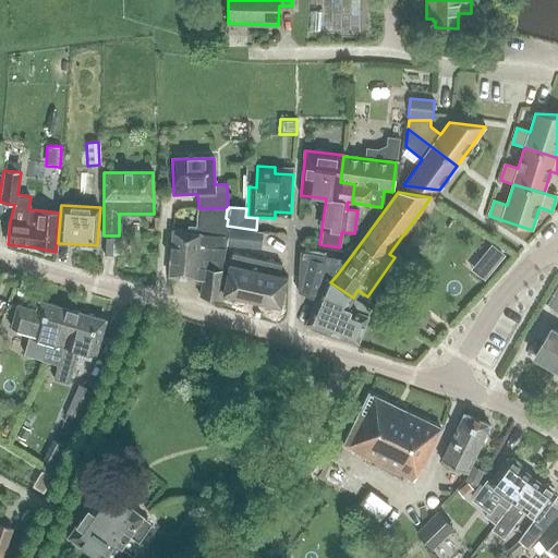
[(226,218),(227,209),(198,208),(197,208),(196,227),(189,226),(187,232),(173,231),(169,276),(203,279),(199,296),(221,302),(225,261),(223,261),(226,245),(227,226),(228,219),(226,218)]
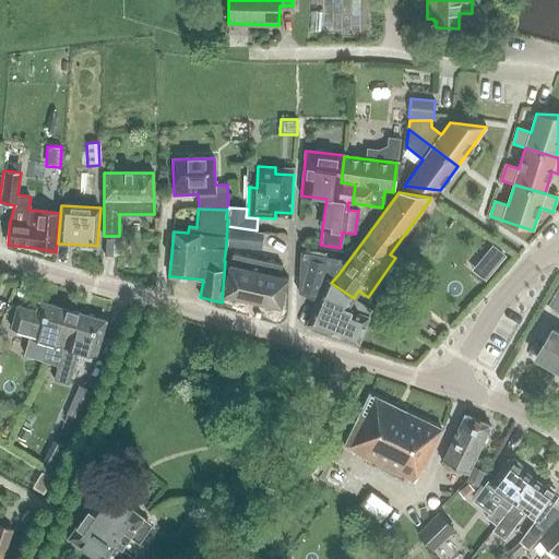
[(257,232),(257,230),(227,226),(226,246),(260,249),(262,233),(257,232)]
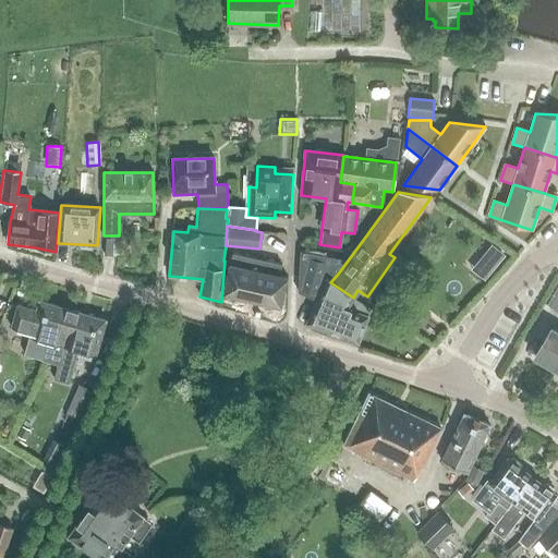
[(332,270),(339,259),(299,251),(298,292),(316,300),(305,324),(359,343),(368,316),(346,308),(353,298),(330,282),(338,274),(332,270)]
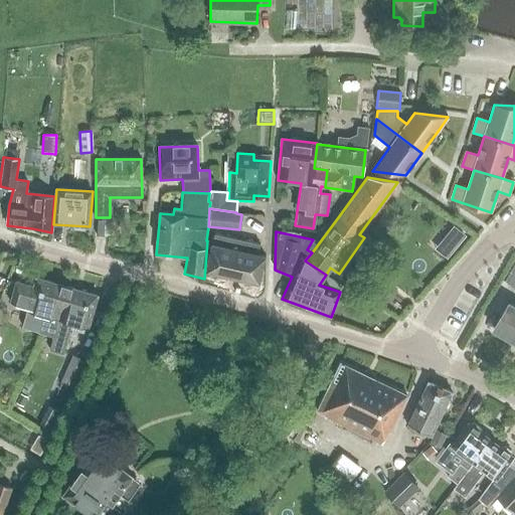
[(260,283),(266,255),(258,254),(260,244),(214,233),(206,271),(260,283)]
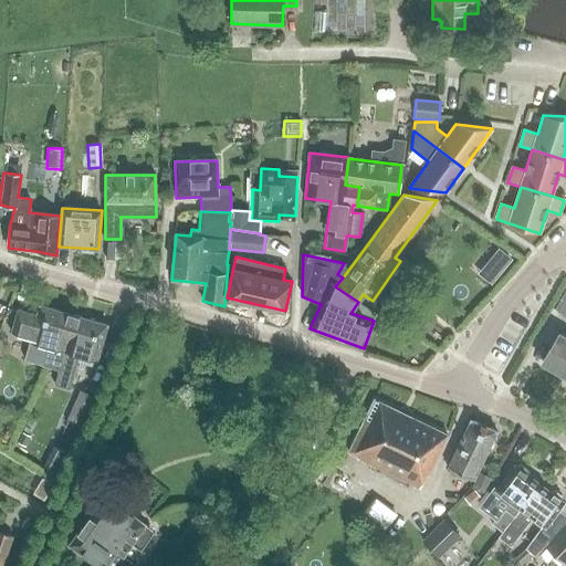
[(565,292),(555,312),(565,317),(565,292)]
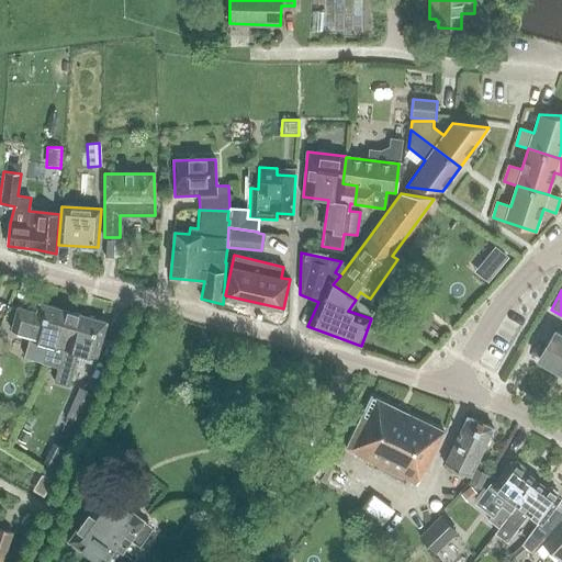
[(64,347),(72,313),(40,303),(36,312),(18,305),(11,329),(30,335),(23,357),(58,367),(64,347)]
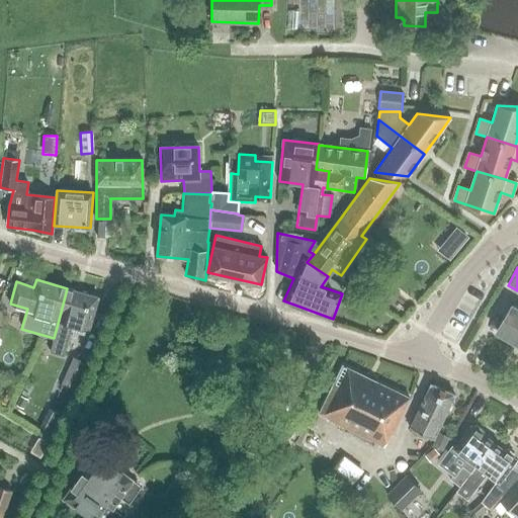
[(67,342),(73,324),(89,329),(98,297),(67,288),(59,320),(54,338),(67,342)]
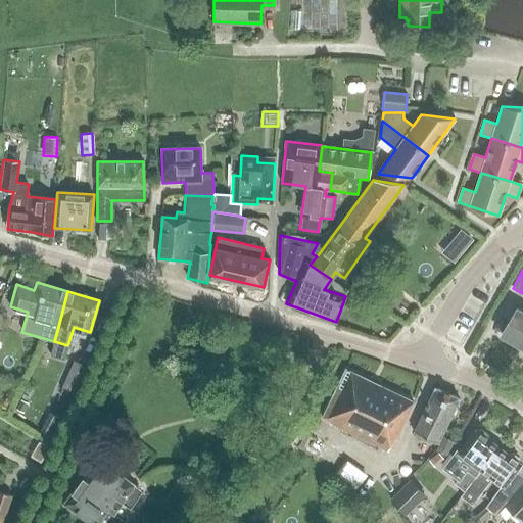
[(522,346),(522,312),(517,308),(502,335),(522,347),(522,346)]
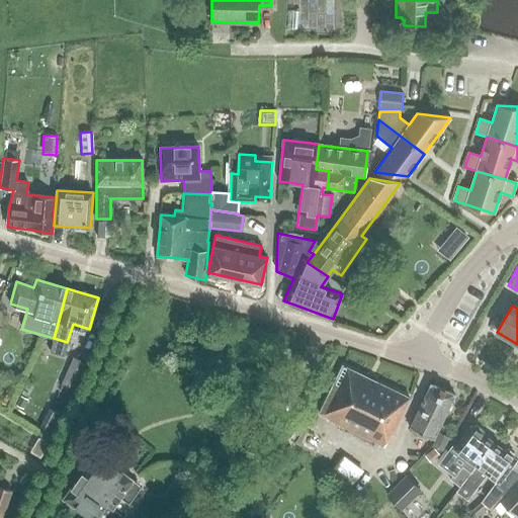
[(85,363),(71,357),(60,384),(73,390),(85,363)]
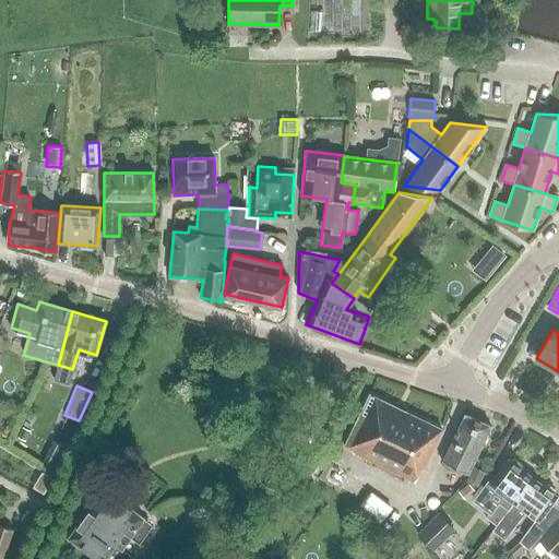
[(423,468),(442,429),(370,394),(344,447),(415,482),(421,468),(423,468)]
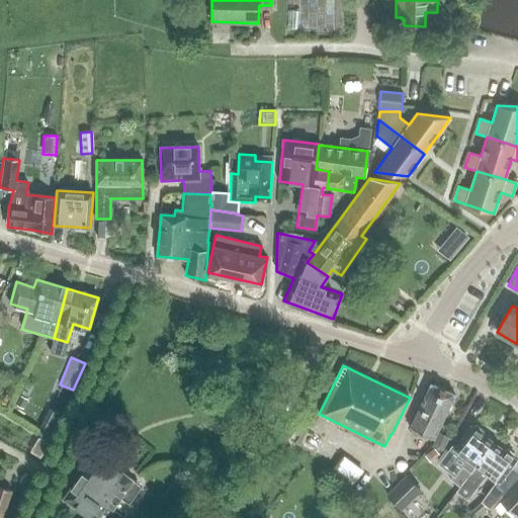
[(434,438),(454,395),(431,384),(410,427),(434,438)]
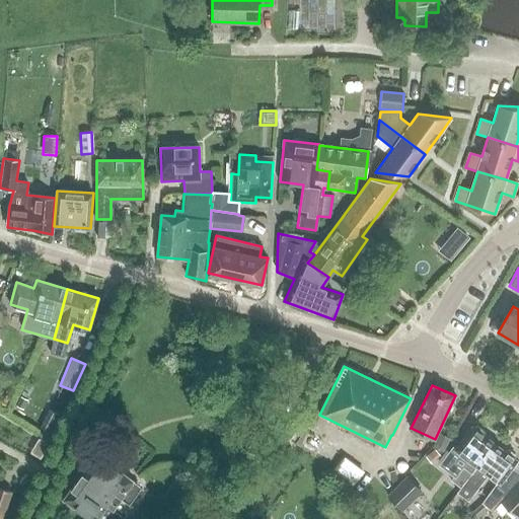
[(463,464),(451,480),(459,487),(461,488),(495,443),(485,436),(485,432),(478,427),(473,428),(471,426),(454,449),(472,462),(467,468),(463,464)]
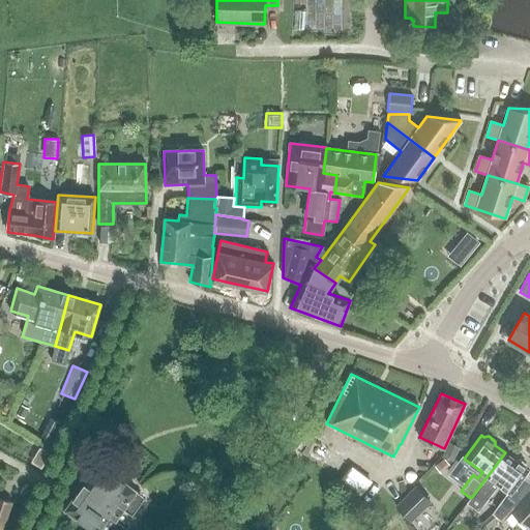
[(459,447),(447,442),(441,457),(451,462),(459,447)]
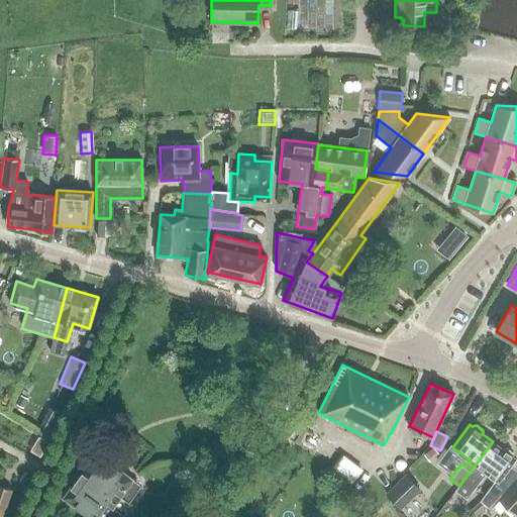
[(29,454),(40,459),(48,444),(37,438),(29,454)]
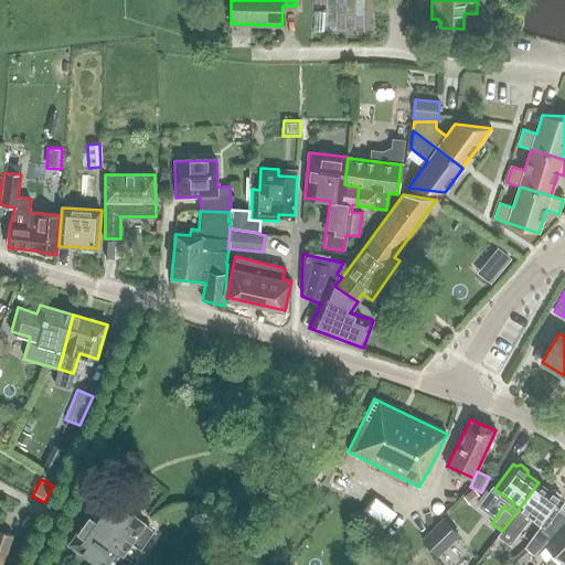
[(500,530),(496,536),(508,545),(531,515),(542,524),(525,547),(510,560),(516,564),(520,564),(533,554),(564,522),(564,515),(556,509),(561,503),(563,501),(561,499),(561,494),(553,490),(550,490),(539,482),(502,531),(500,530)]
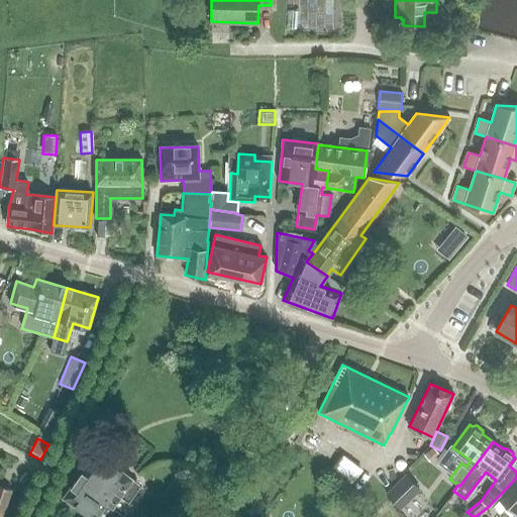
[(128,502),(139,486),(131,481),(132,479),(95,452),(64,498),(91,516),(123,516),(112,509),(121,496),(128,502)]
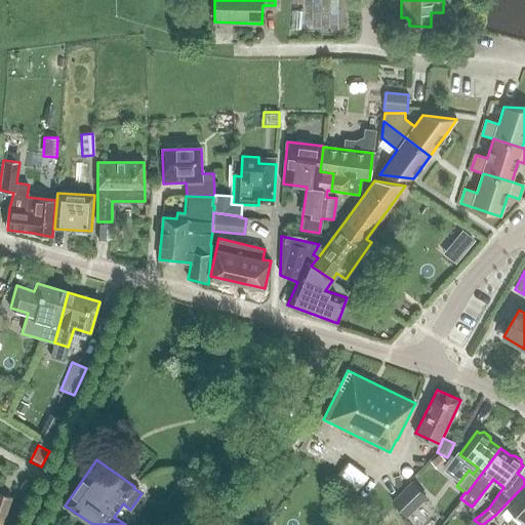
[(349,462),(335,480),(356,494),(369,477),(349,462)]
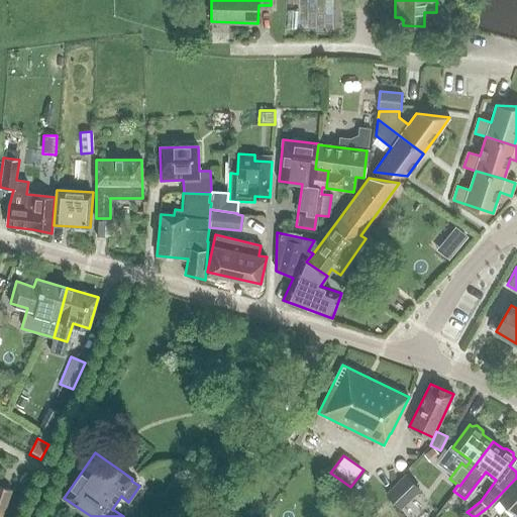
[(419,490),(404,475),(386,492),(400,508),(419,490)]
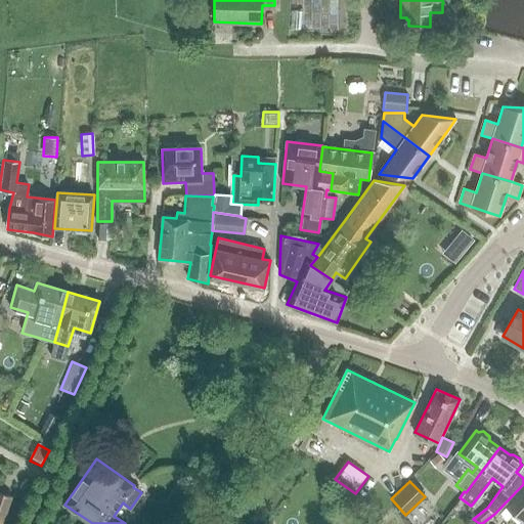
[(523,520),(523,484),(505,506),(523,522),(523,520)]
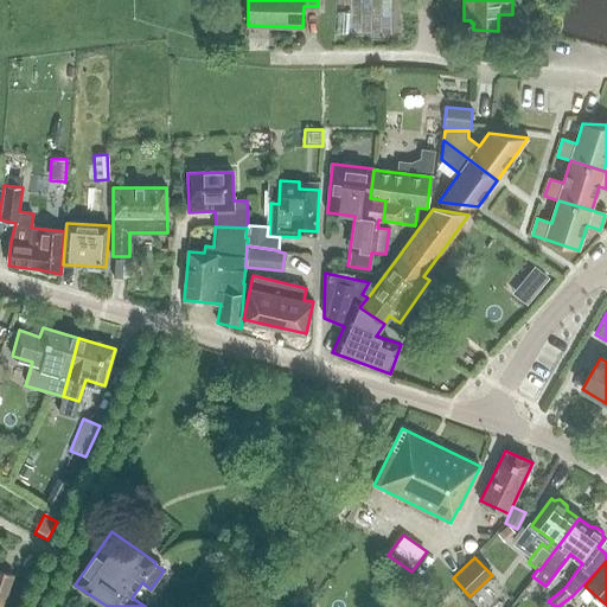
[(0,606),(2,606),(13,575),(0,570),(0,606)]
